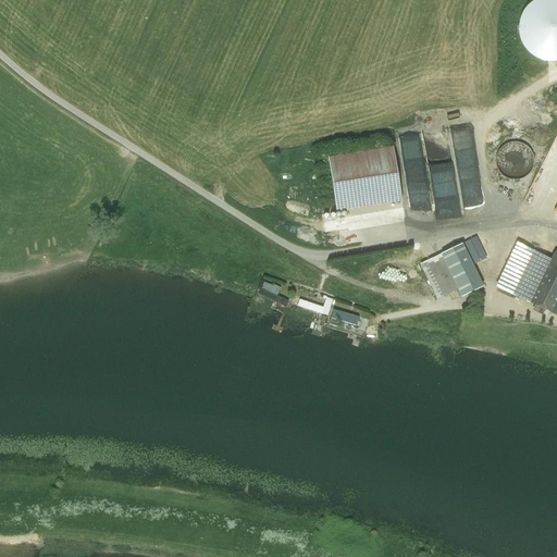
[(556,0),(539,0),(515,27),(556,64),(556,62),(556,0)]
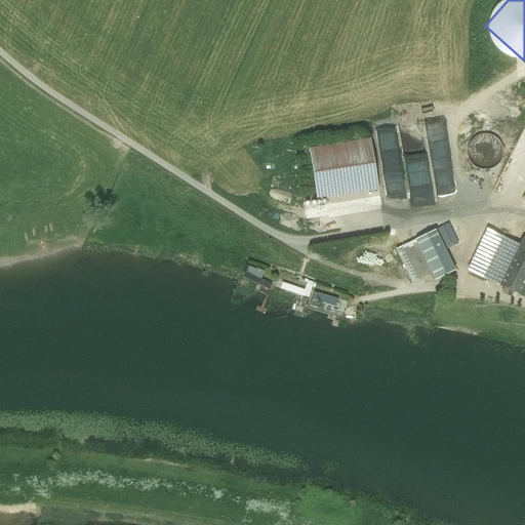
[(501,159),(502,153),(501,146),(497,139),(491,135),(484,134),(478,136),(472,139),(468,146),(467,153),(468,160),(472,165),(478,169),(485,170),(492,169),(497,165),(501,159)]
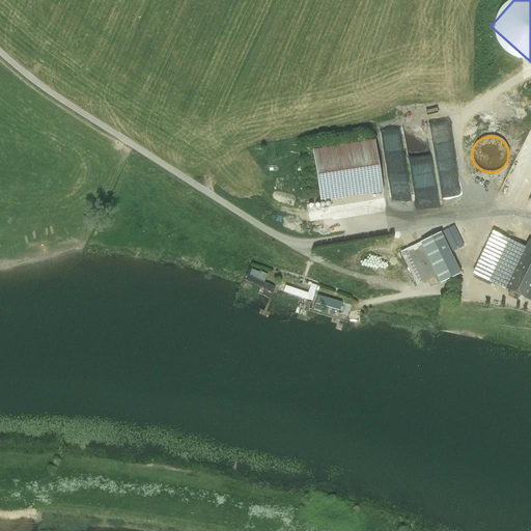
[(374,141),(312,150),(320,202),(383,193),(374,141)]
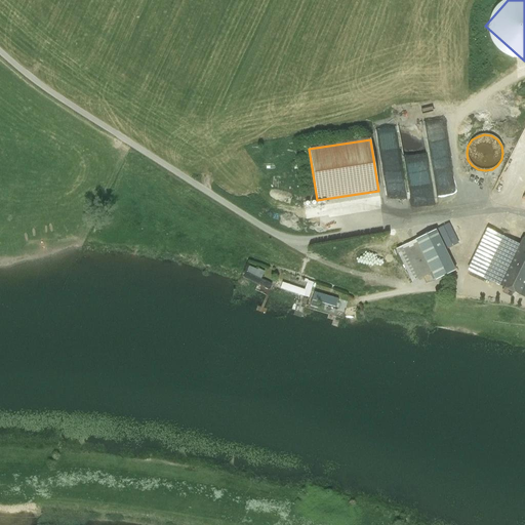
[(451,250),(441,229),(436,232),(445,251),(446,252),(451,250)]
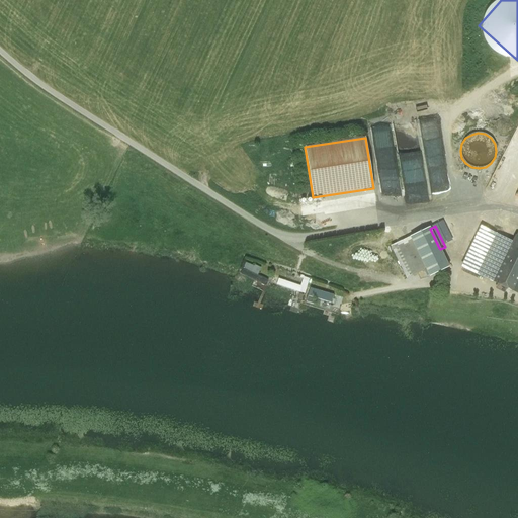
[(429,227),(411,237),(421,257),(439,248),(430,229),(429,227)]
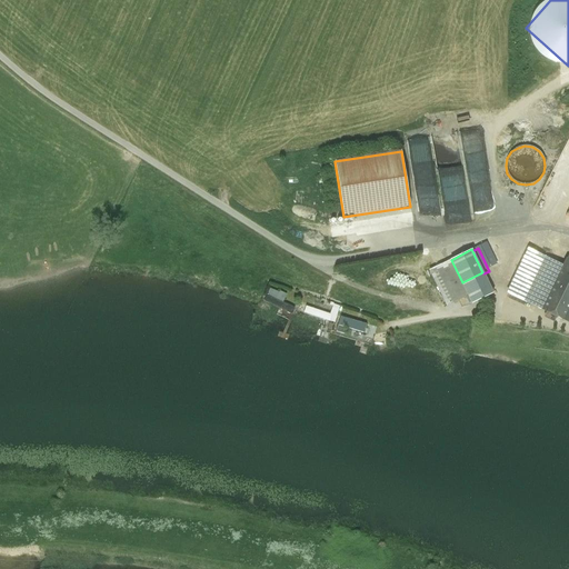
[(530,250),(508,295),(525,303),(526,302),(527,303),(528,302),(526,301),(547,259),(548,260),(548,259),(530,250)]
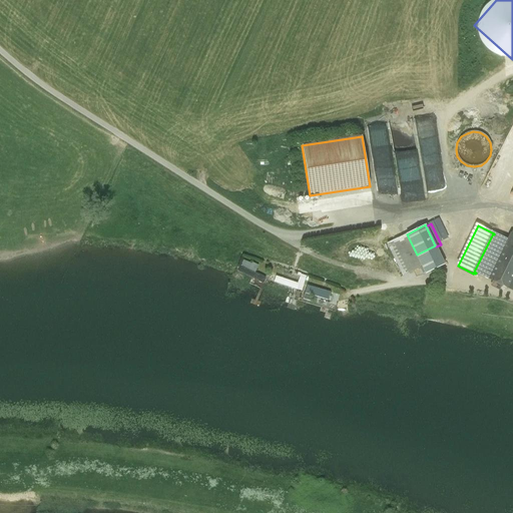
[(512,231),(508,239),(488,280),(507,289),(512,277),(512,231)]
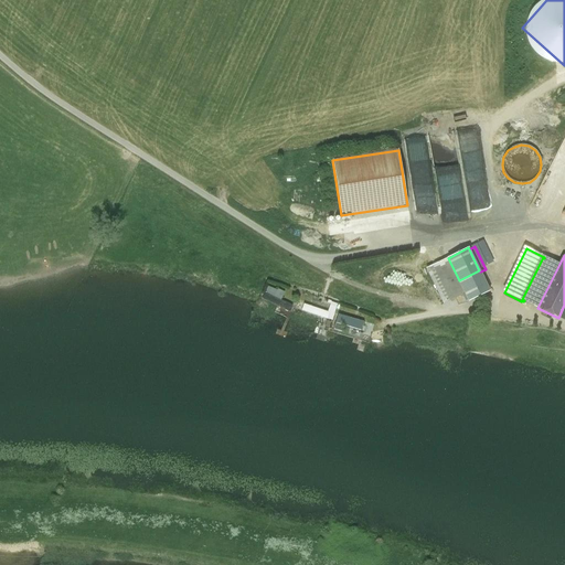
[(543,257),(522,299),(524,300),(523,301),(537,308),(560,264),(544,257),(544,258),(543,257)]
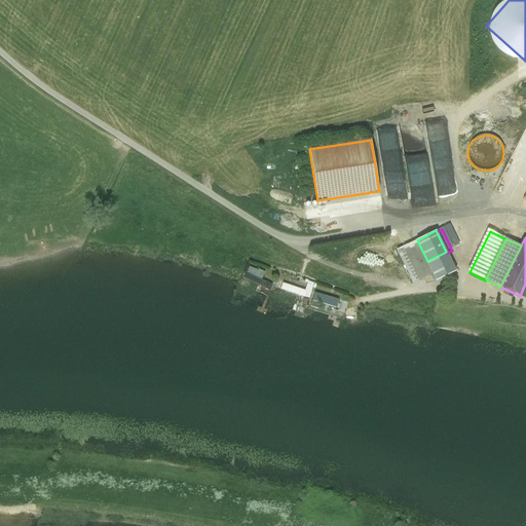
[(417,240),(397,252),(413,285),(434,274),(427,261),(417,240)]
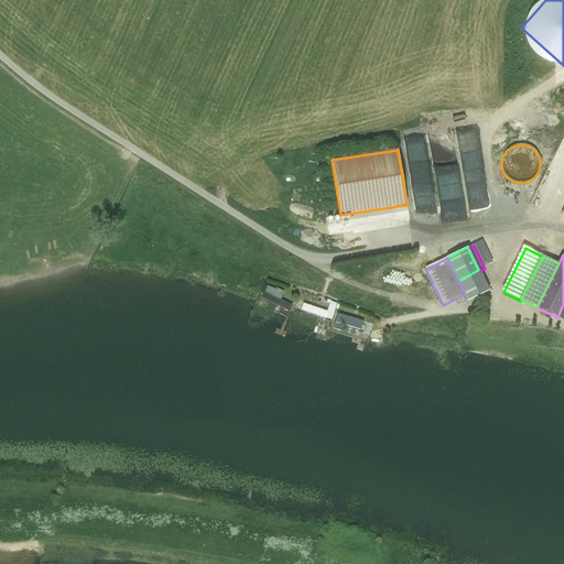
[(478,270),(458,280),(465,294),(469,301),(489,291),(479,271),(478,270)]
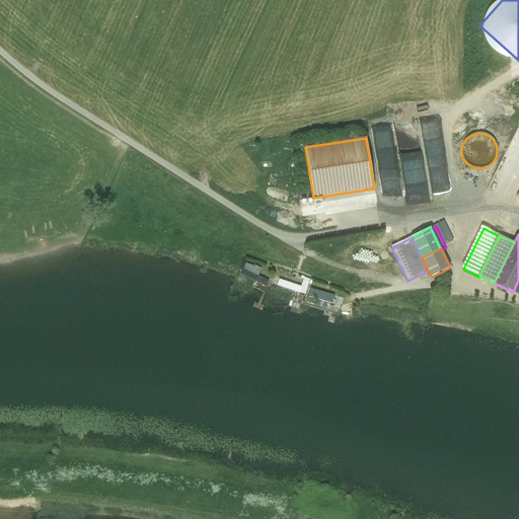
[(260,276),(263,269),(247,263),(242,275),(269,286),(271,281),(260,276)]
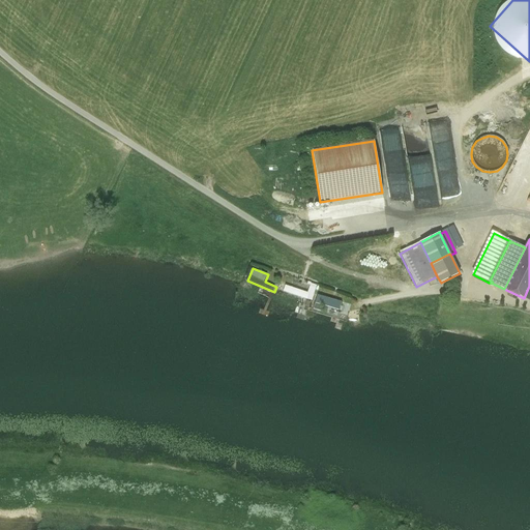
[(286,284),(283,291),(312,301),(317,285),(311,283),(307,292),(286,284)]
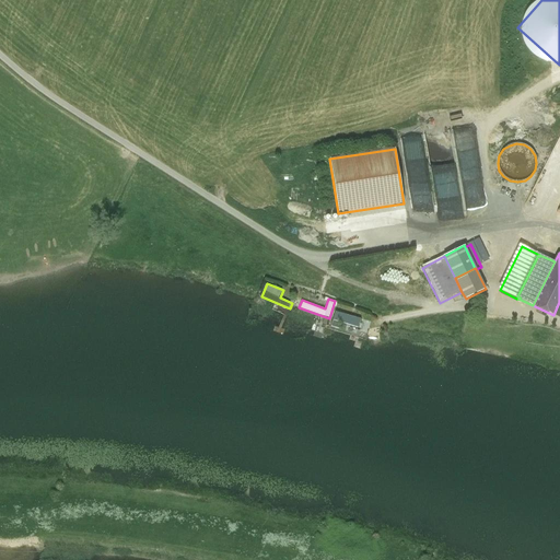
[(333,319),(358,327),(361,318),(335,311),(333,319)]
